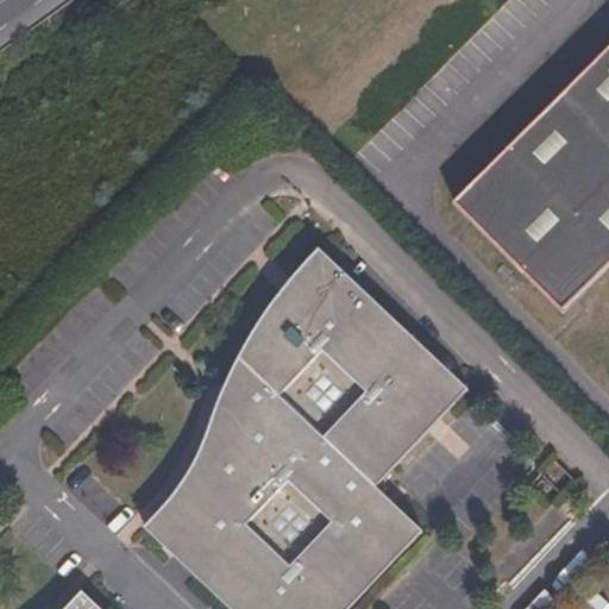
[(608,262),(608,48),(456,198),(563,307),(608,262)]
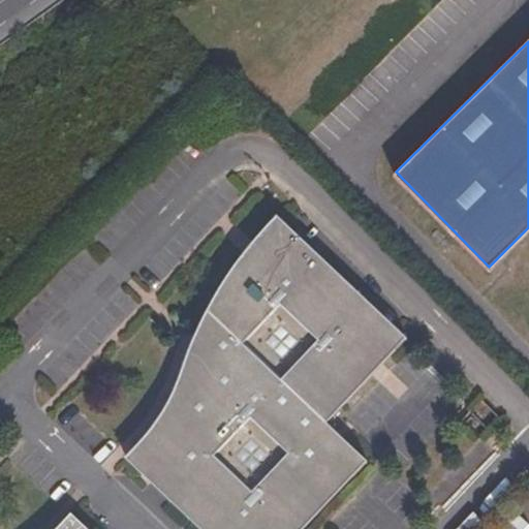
[(205,528),(307,528),(383,448),(341,409),(408,338),(279,216),(236,277),(201,355),(215,369),(153,435),(130,458),(205,528)]
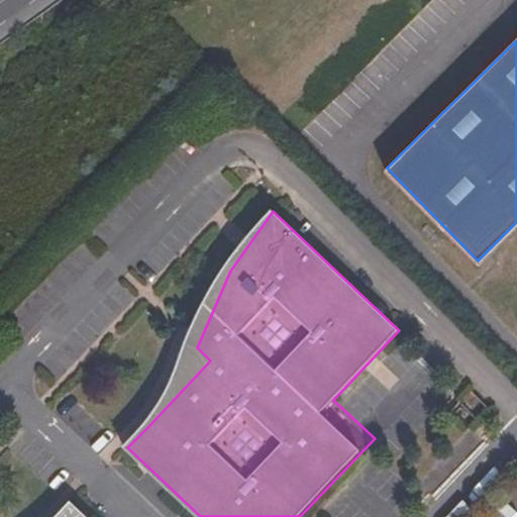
[(149,425),(210,360),(197,347),(149,425)]
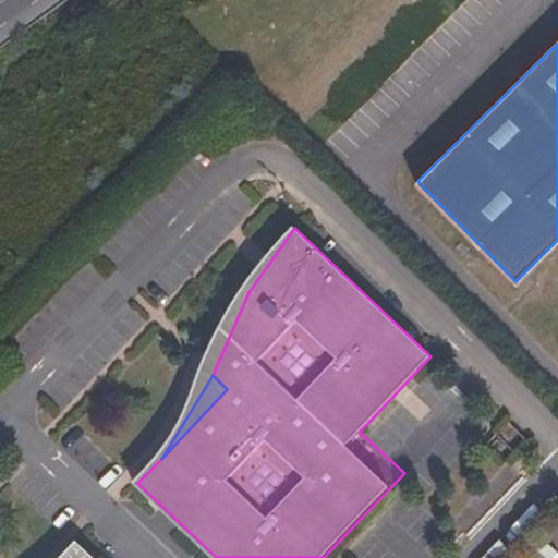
[(102,557),(82,537),(60,557),(102,557)]
